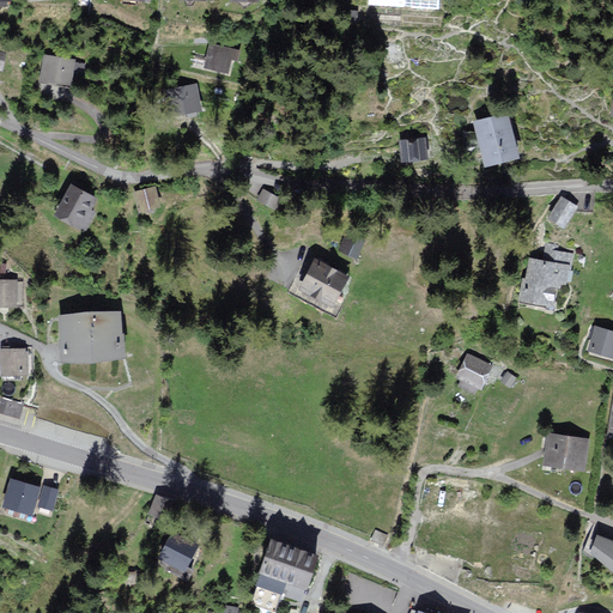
[(237,49),(211,41),(204,66),(230,74),(237,49)]
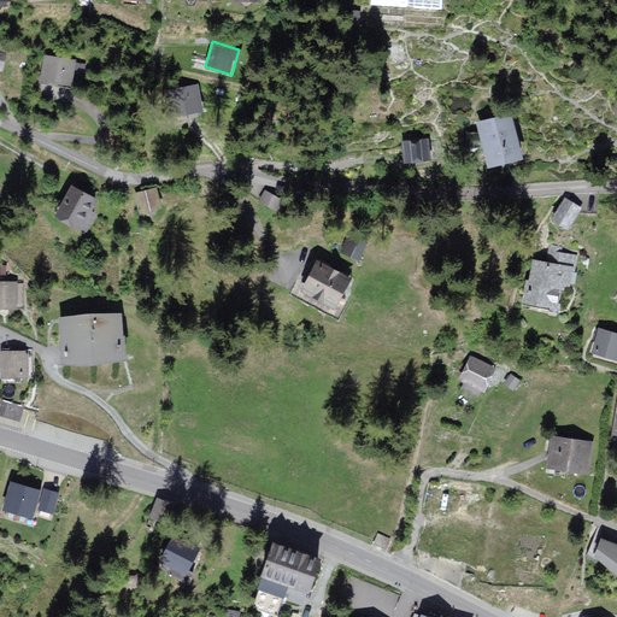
[(72,86),(76,59),(46,56),(41,82),(72,86)]
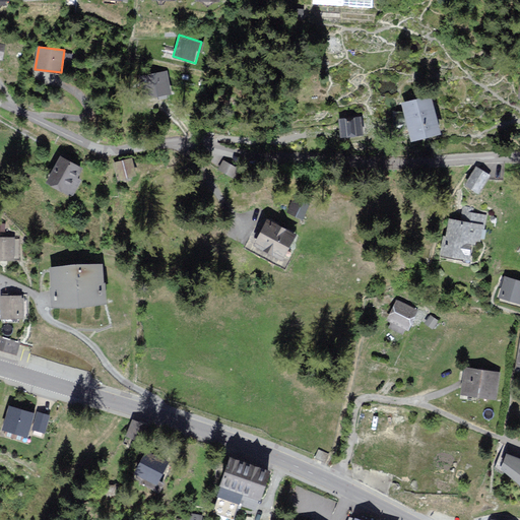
[(172,90),(168,70),(140,76),(144,96),(172,90)]
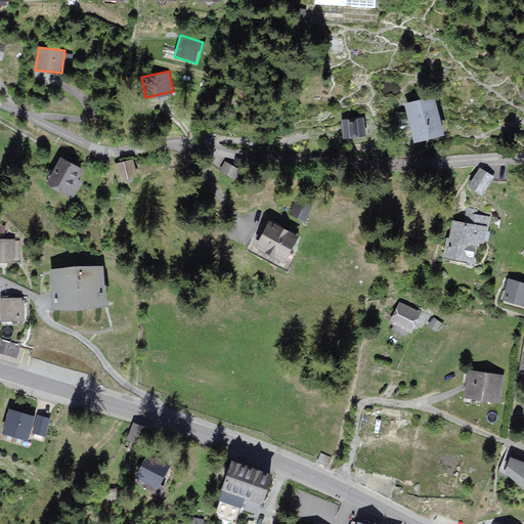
[(443,132),(434,96),(405,103),(413,139),(443,132)]
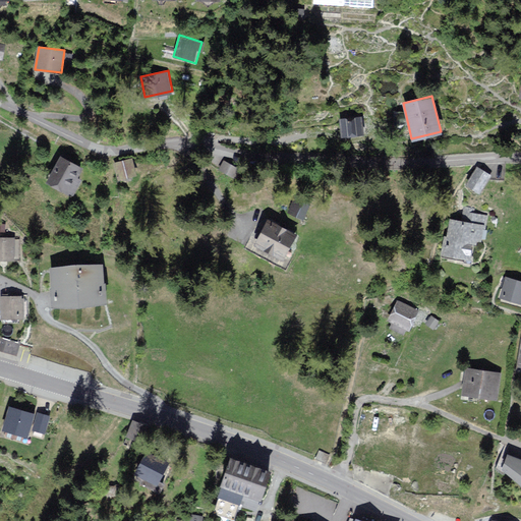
[(364,135),(361,116),(340,119),(343,138),(364,135)]
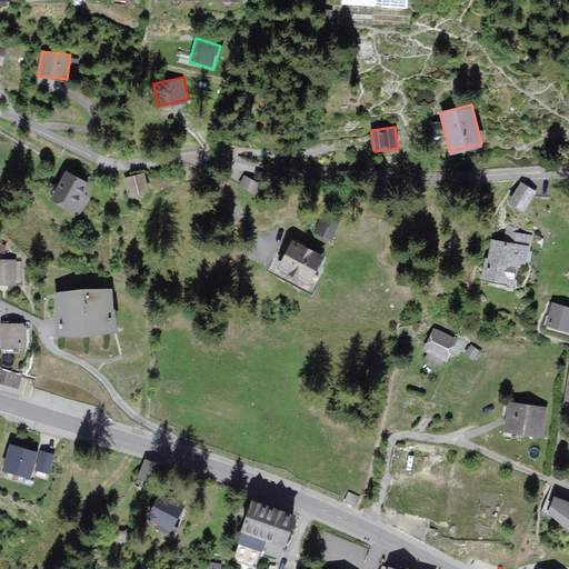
[(85,191),(90,181),(66,169),(50,198),(81,213),(90,195),(85,191)]
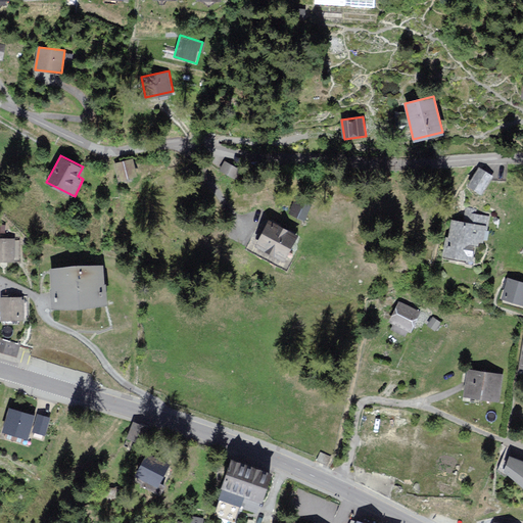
[(138,176),(133,158),(113,164),(119,182),(138,176)]
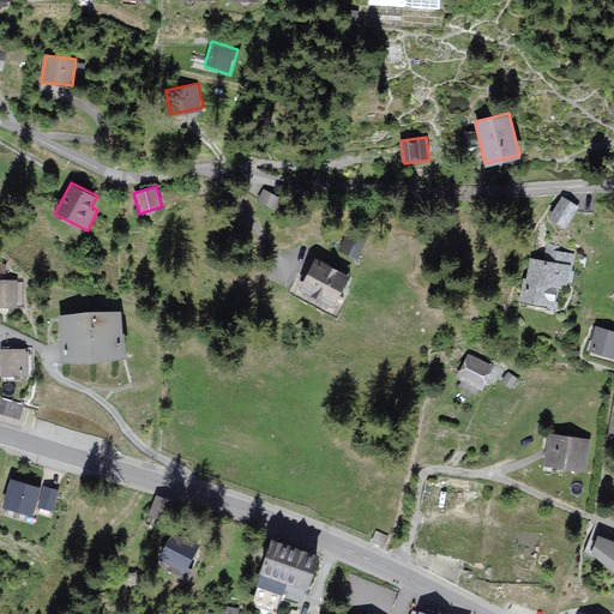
[(286,200),(264,190),(259,200),(280,211),(286,200)]
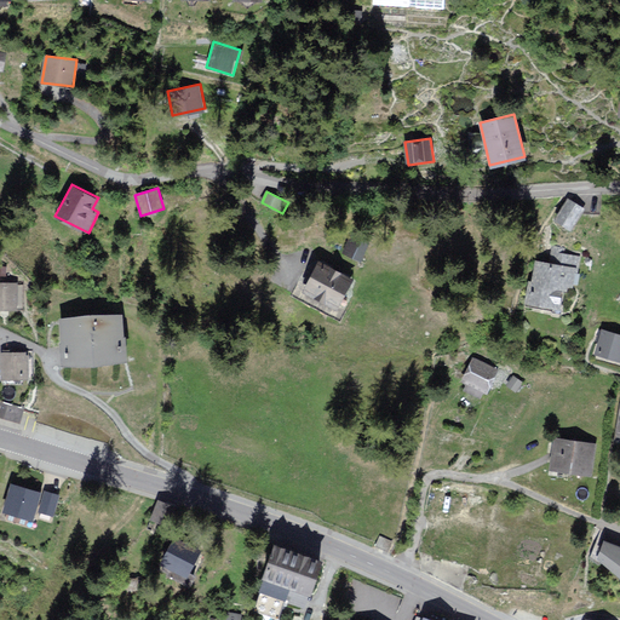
[(585,207),(568,197),(555,219),(572,229),(585,207)]
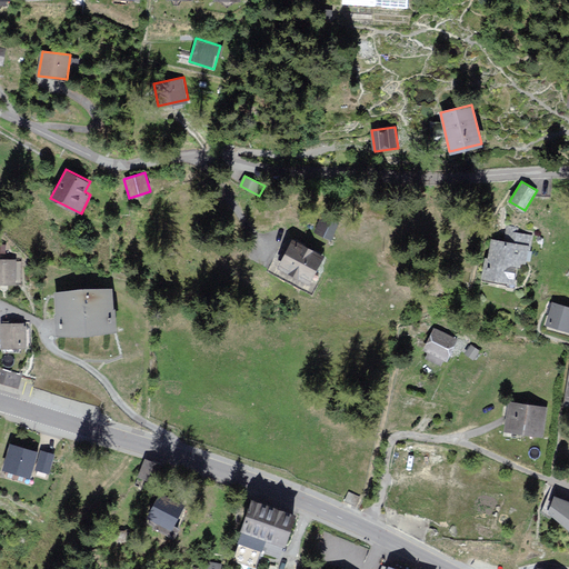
[(330,239),(338,222),(325,216),(317,232),(330,239)]
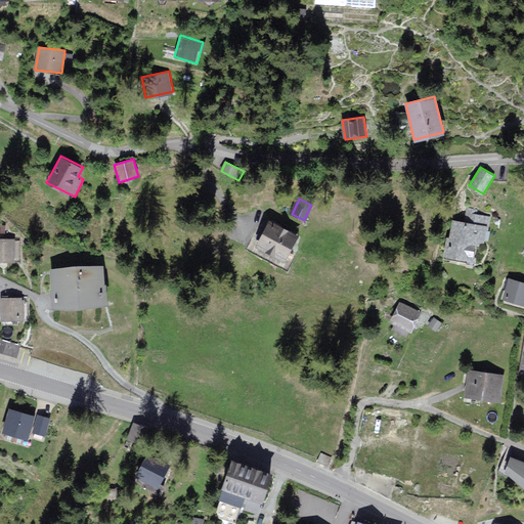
[(485,243),(489,215),(476,213),(476,209),(468,208),(466,222),(454,220),(451,237),(449,237),(446,258),(473,261),(476,246),(479,246),(480,243),(485,243)]
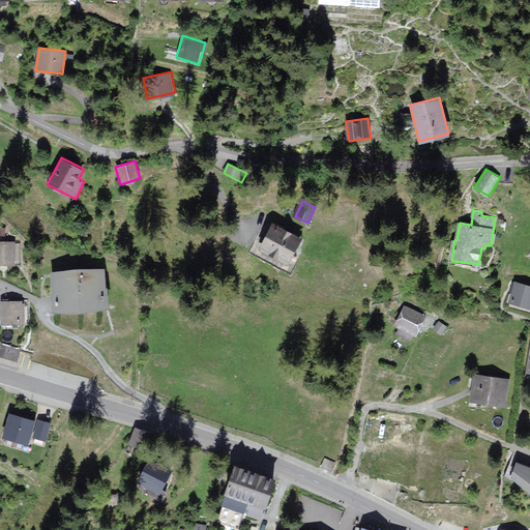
[(304,238),(274,222),(261,246),(290,263),(304,238)]
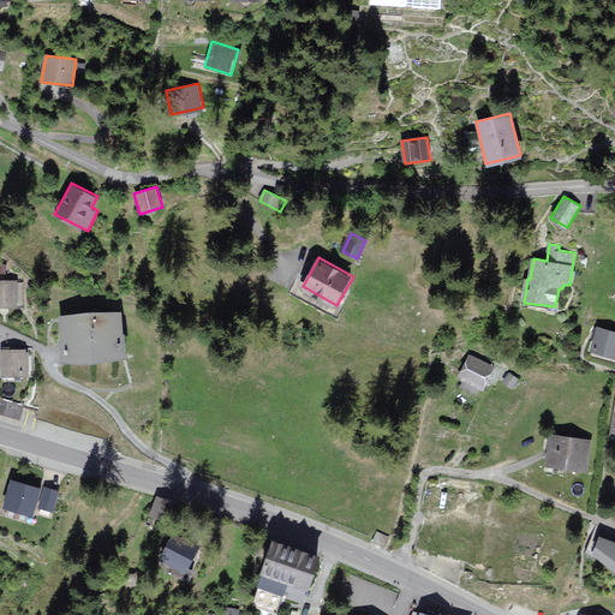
[(0,306),(16,306),(16,280),(0,280),(0,306)]
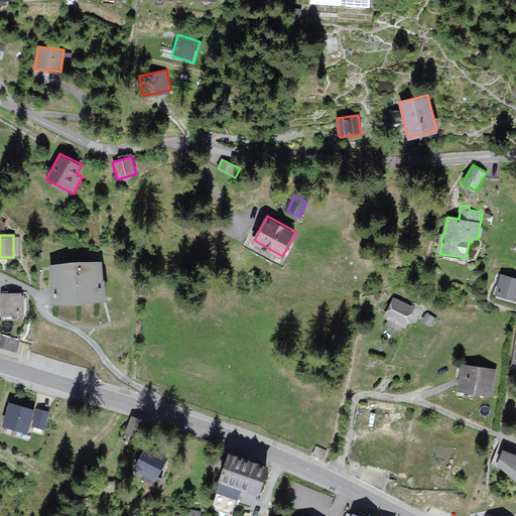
[(106,301),(103,261),(49,265),(52,305),(106,301)]
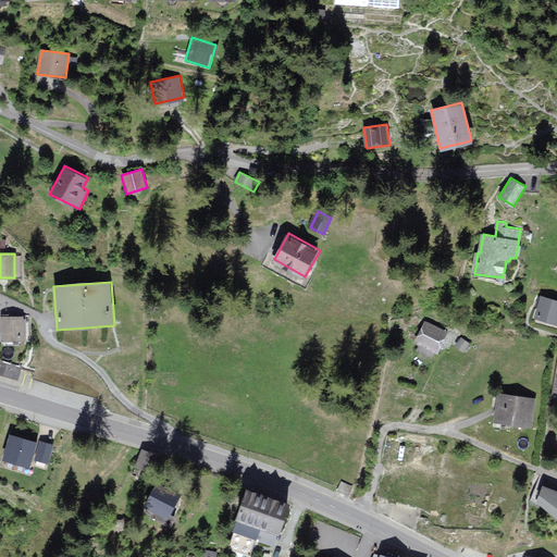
[(556,323),(556,299),(542,296),(535,318),(556,323)]
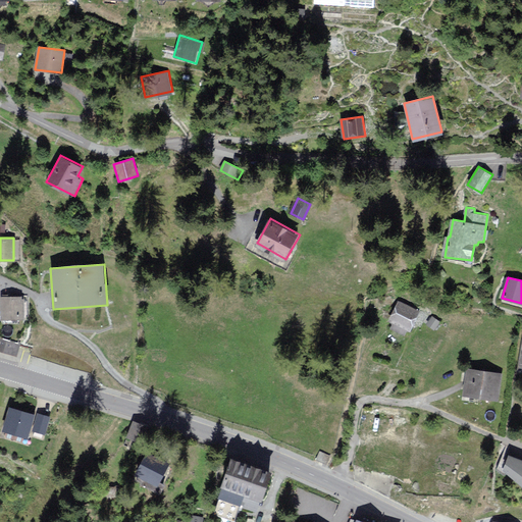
[(24,319),(22,296),(1,297),(2,320),(24,319)]
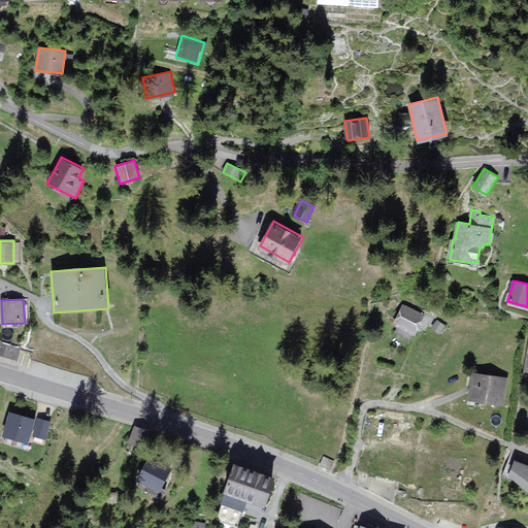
[(416,333),(426,314),(403,303),(394,323),(416,333)]
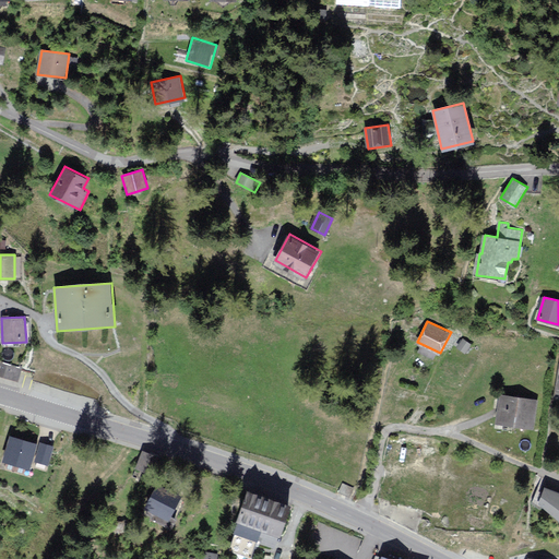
[(465,353),(472,344),(464,340),(458,348),(465,353)]
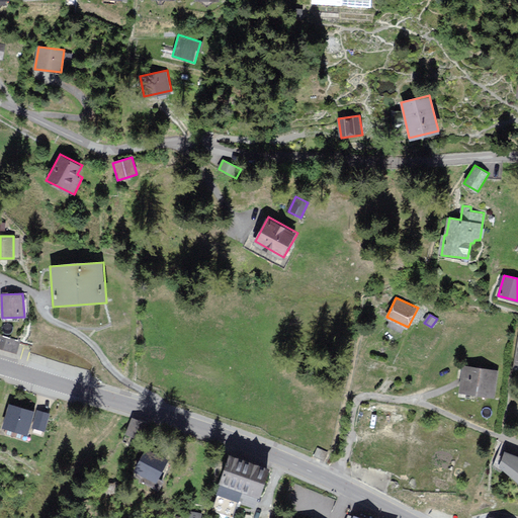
[(18,342),(0,335),(0,346),(15,352),(18,342)]
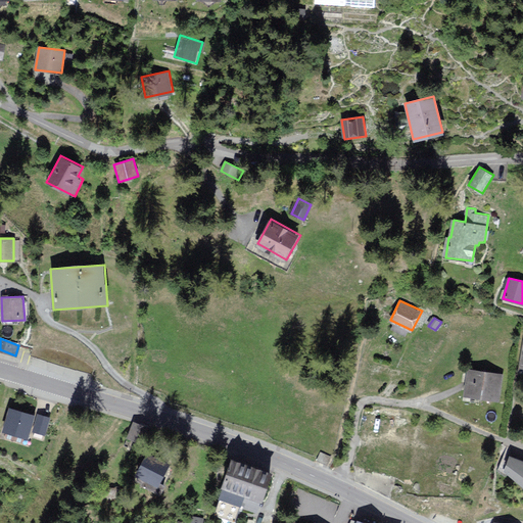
[(500,400),(503,374),(468,370),(465,396),(500,400)]
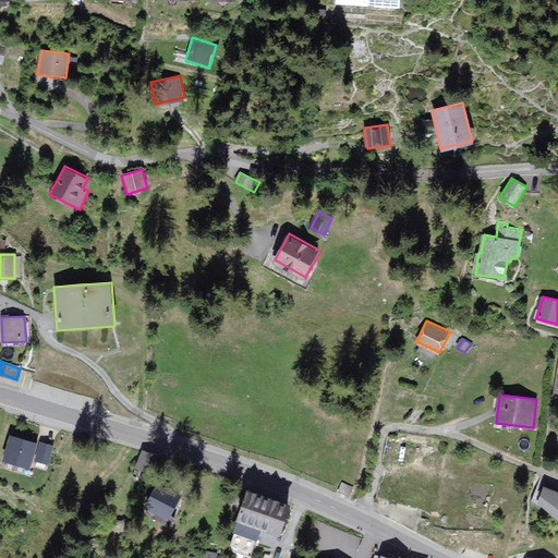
[(29,468),(37,443),(10,435),(3,460),(29,468)]
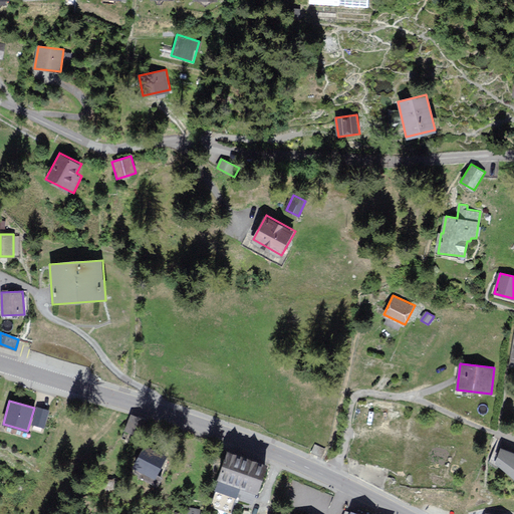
[(50,410),(37,407),(32,423),(45,427),(50,410)]
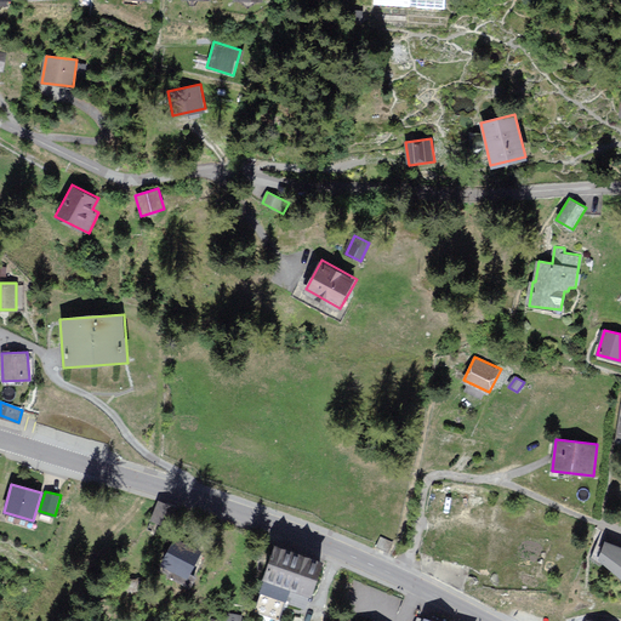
[(172,507),(160,502),(153,519),(165,525),(172,507)]
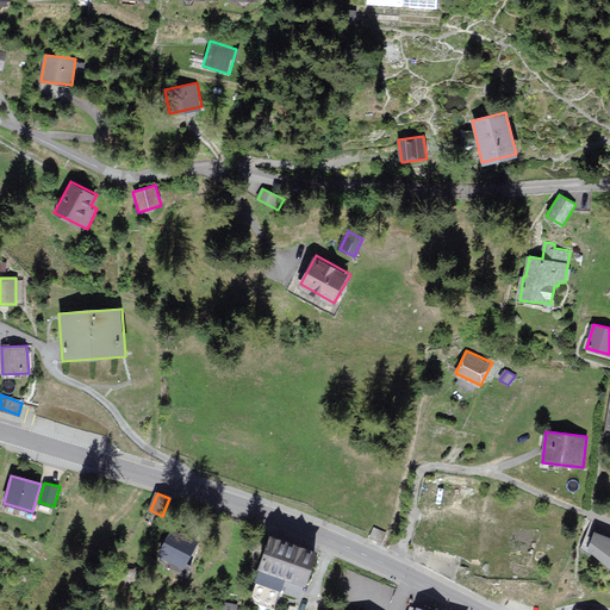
[(369,536),(381,541),(385,533),(373,528),(369,536)]
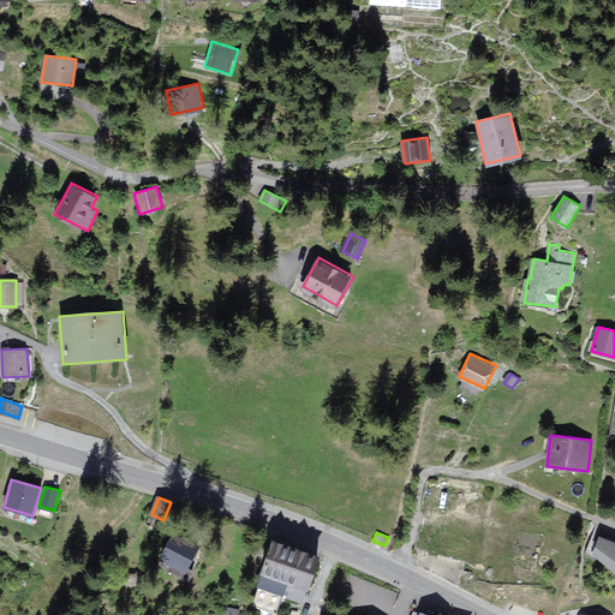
[(198,547),(172,533),(159,559),(185,573),(198,547)]
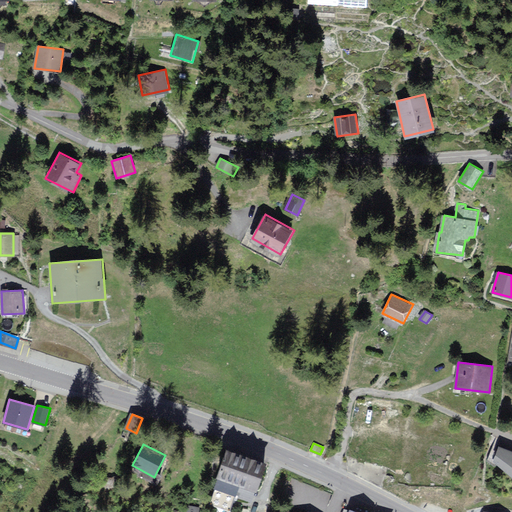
[(511,474),(511,451),(499,446),(494,460),(511,474)]
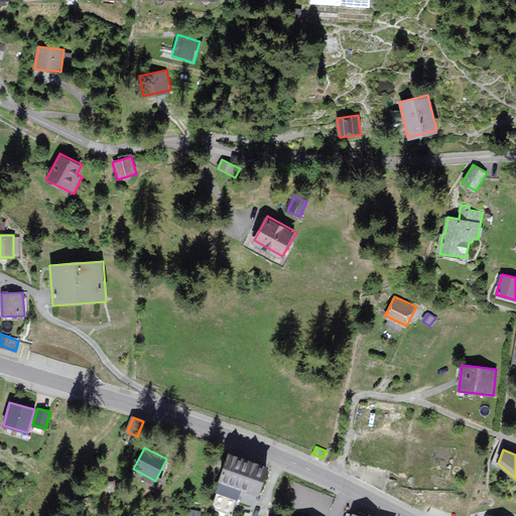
[(258,493),(267,466),(227,452),(215,489),(239,497),(237,500),(250,505),(254,492),(258,493)]
